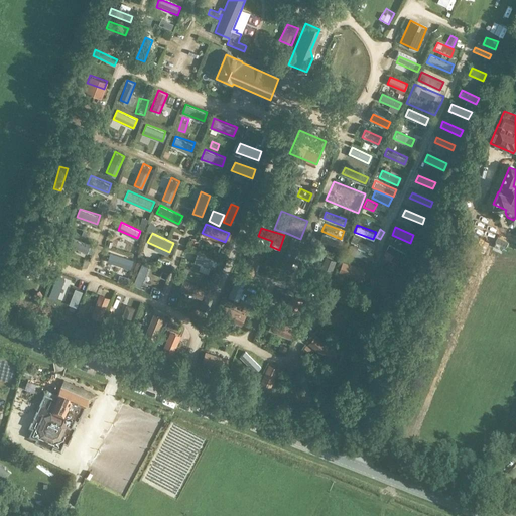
[(300,241),(290,237),(281,261),(291,264),(300,241)]
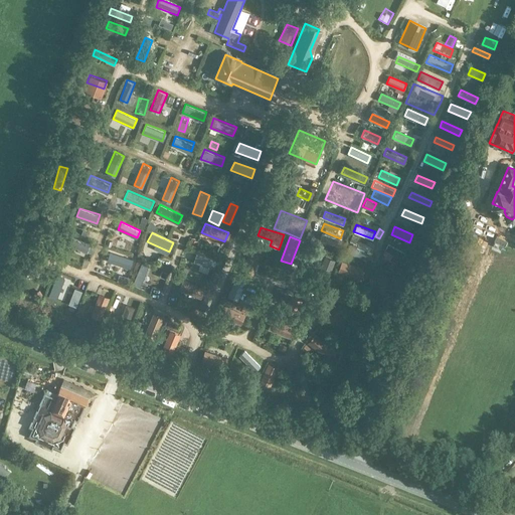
[(67,237),(65,245),(87,250),(90,242),(67,237)]
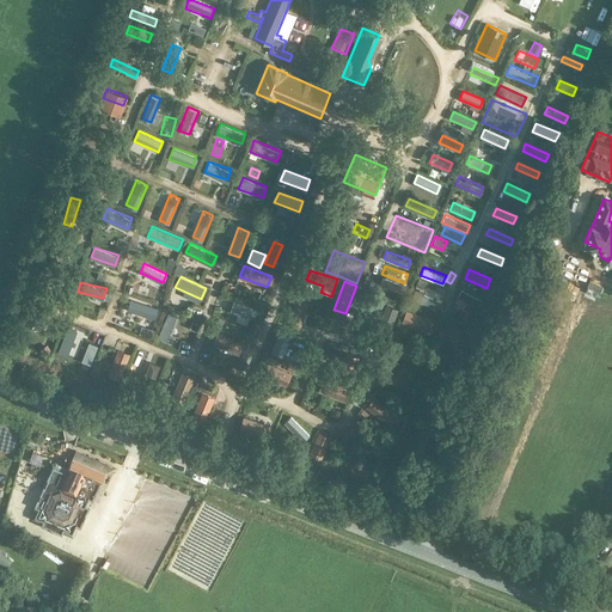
[(438,300),(441,294),(423,286),(420,292),(438,300)]
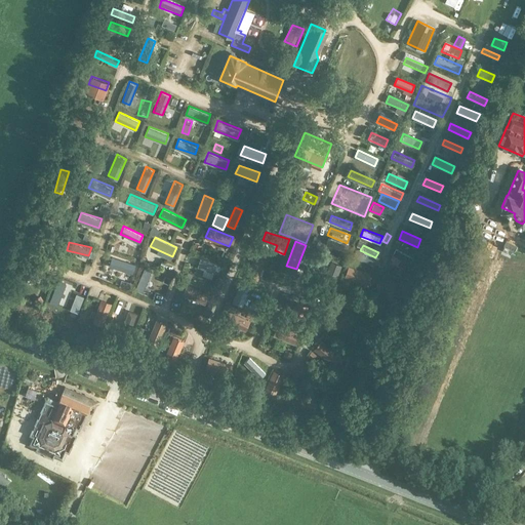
[(413,255),(396,247),(392,255),(410,263),(413,255)]
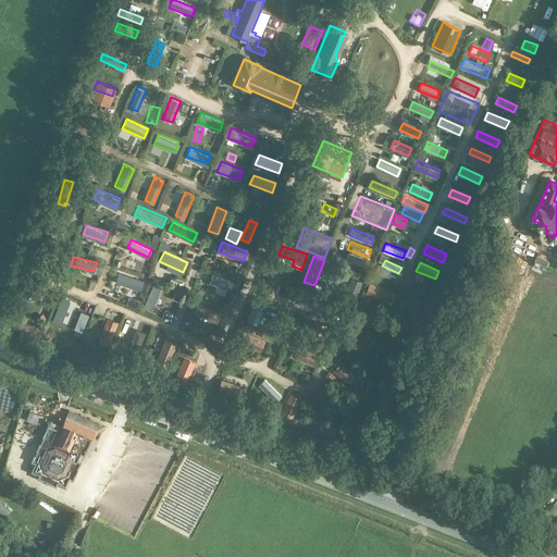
[(119,271),(115,282),(140,288),(144,279),(119,271)]
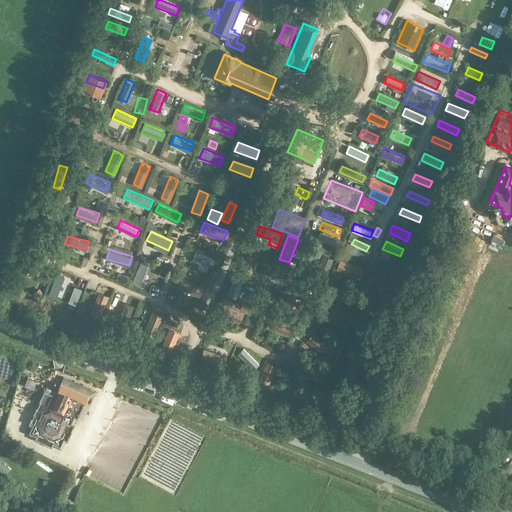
[(194,252),(192,259),(212,266),(215,258),(194,252)]
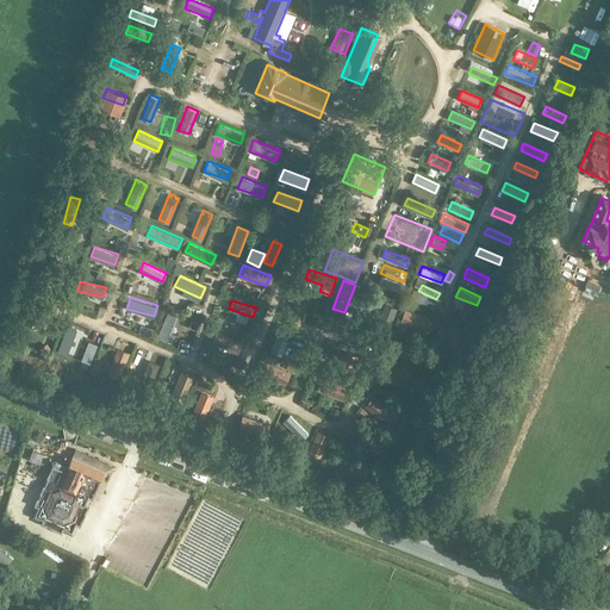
[(385,335),(396,306),(384,302),(373,330),(385,335)]
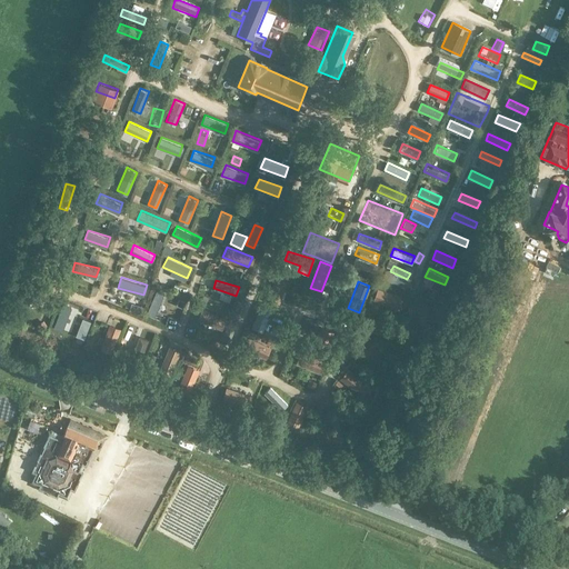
[(146,311),(156,316),(165,293),(156,290),(146,311)]
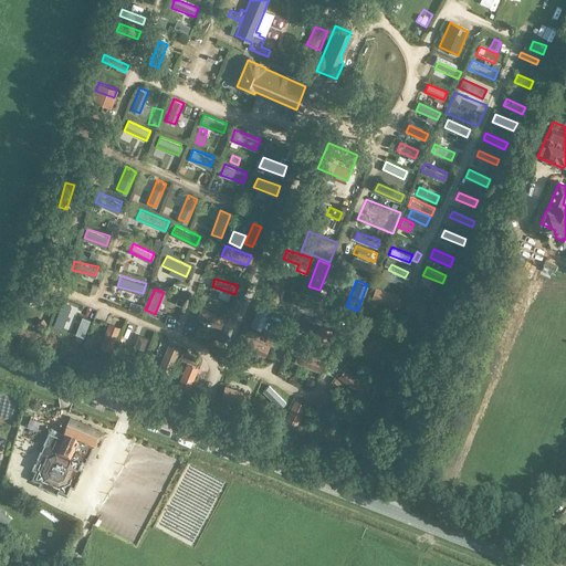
[(400,299),(375,290),(370,300),(396,310),(400,299)]
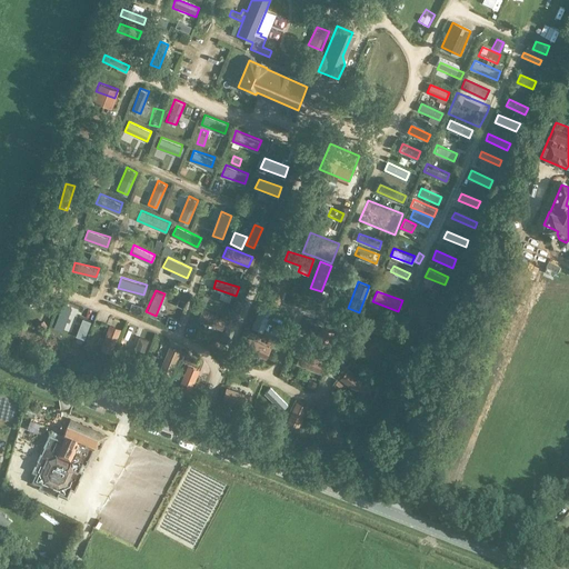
[(428,305),(417,307),(420,333),(431,332),(428,305)]
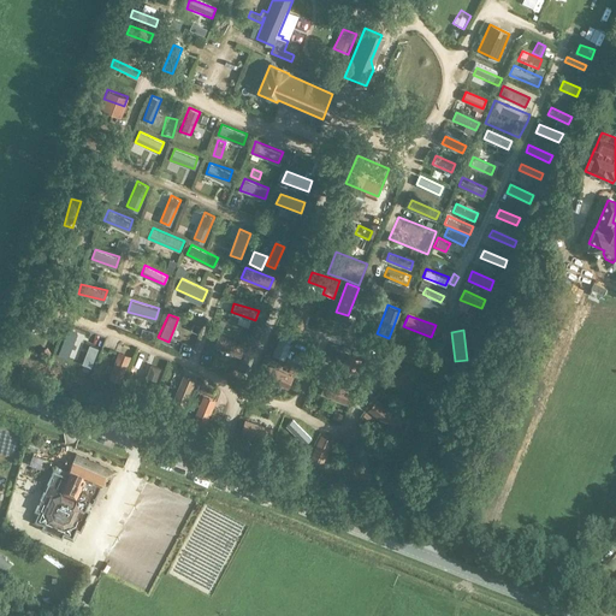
[(218,335),(213,344),(238,355),(243,345),(218,335)]
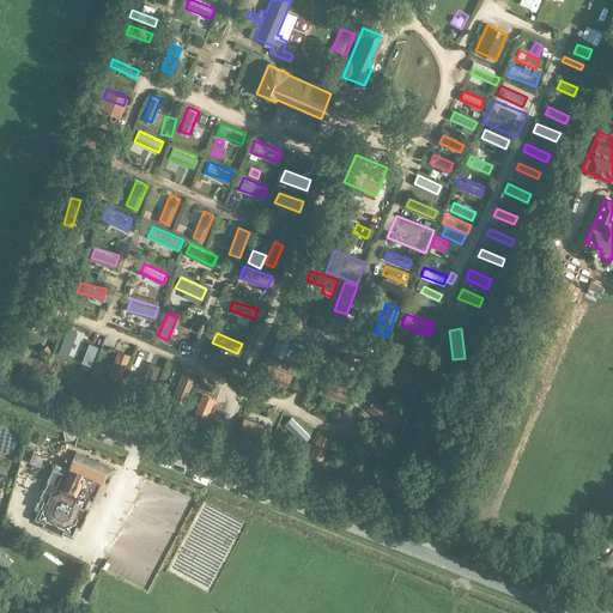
[(280,334),(273,351),(284,356),(291,339),(280,334)]
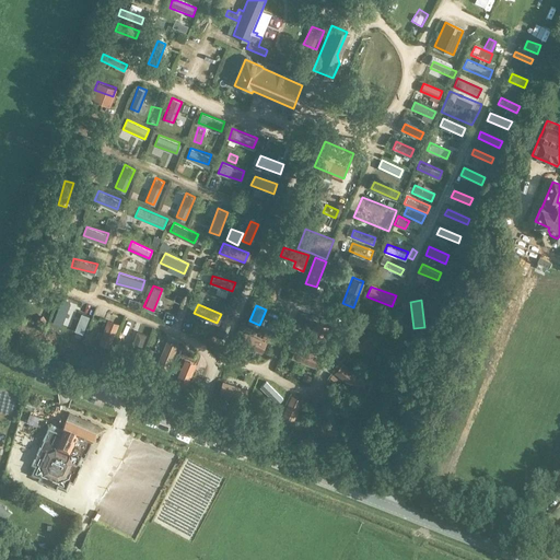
[(82,312),(74,330),(82,334),(90,315),(82,312)]
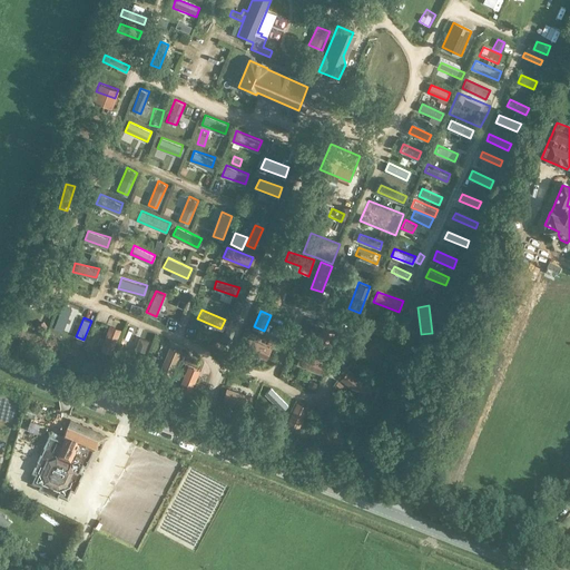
[(109,323),(101,344),(112,349),(120,327),(109,323)]
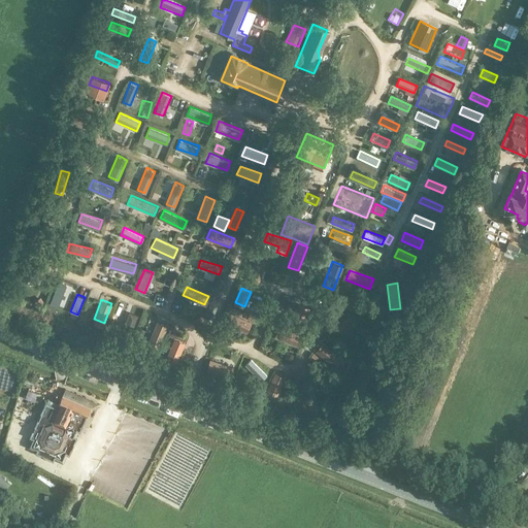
[(127,305),(118,302),(108,329),(118,332),(127,305)]
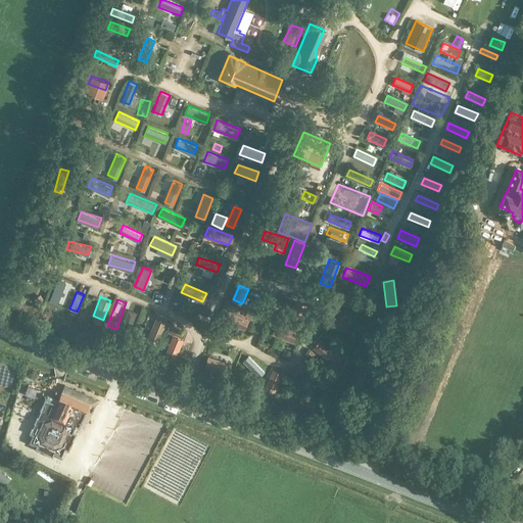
[(293,304),(291,310),(293,311),(288,324),(298,327),(307,306),(296,302),(295,305),(293,304)]
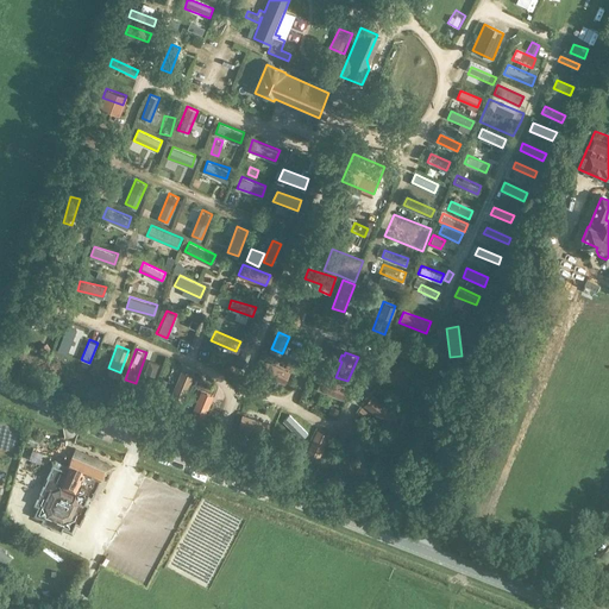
[(289,372),(265,363),(261,374),(284,384),(289,372)]
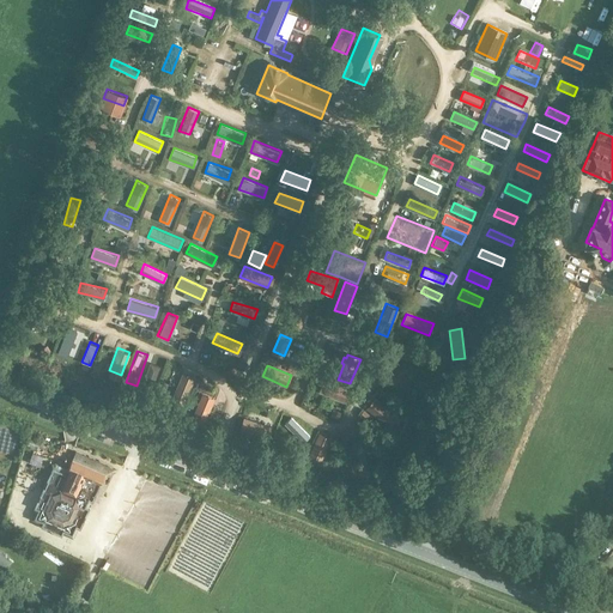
[(168,401),(177,405),(187,380),(177,376),(168,401)]
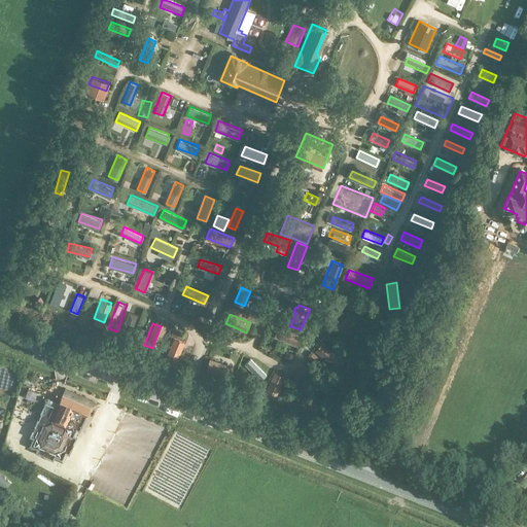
[(279,327),(275,338),(297,346),(302,336),(279,327)]
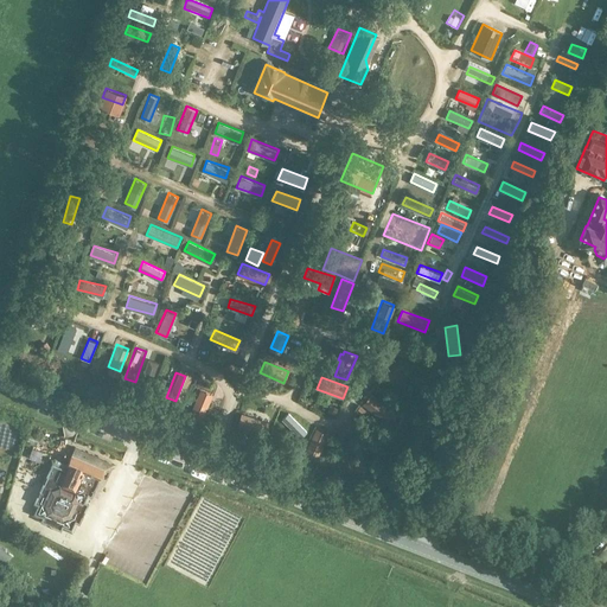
[(198,384),(190,410),(199,414),(209,388),(198,384)]
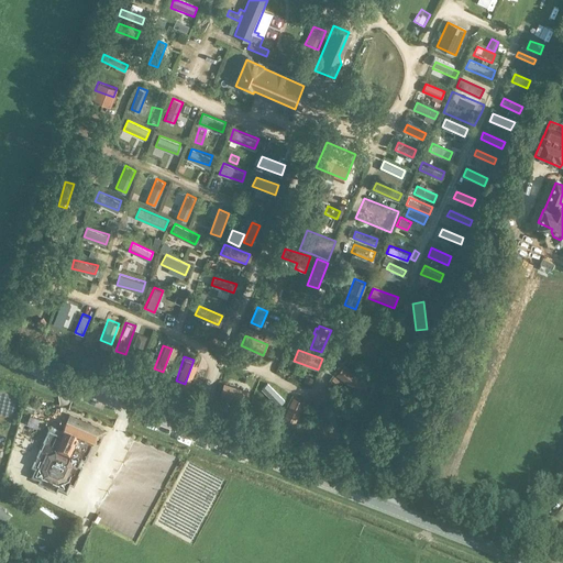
[(365,383),(344,366),(337,375),(359,392),(365,383)]
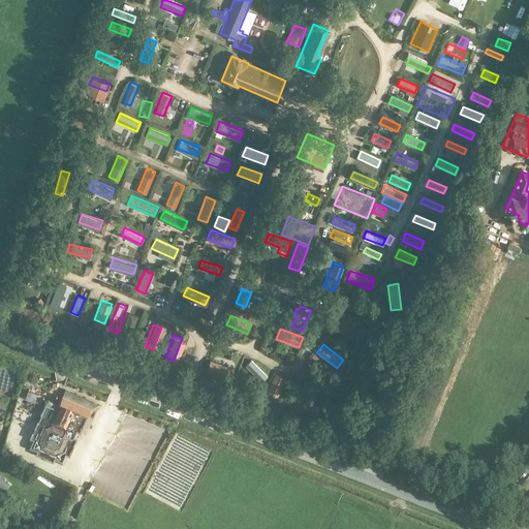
[(243,356),(229,394),(258,405),(273,369),(243,356)]
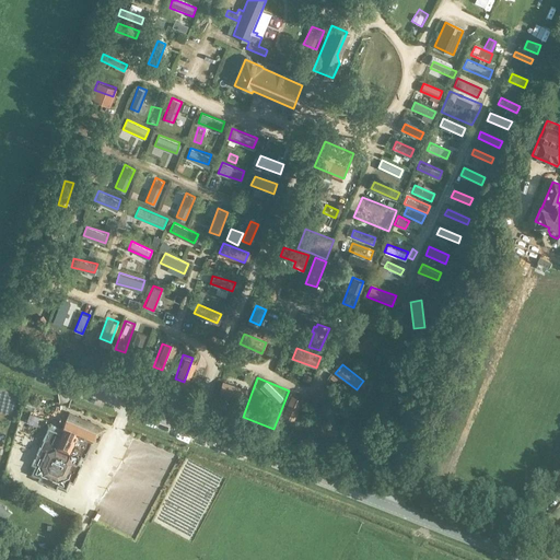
[(247,391),(223,383),(219,394),(244,401),(247,391)]
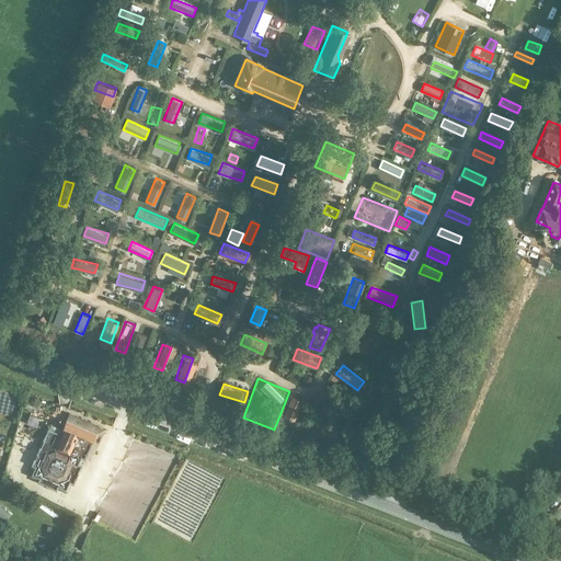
[(293,398),(282,422),(293,426),(304,402),(293,398)]
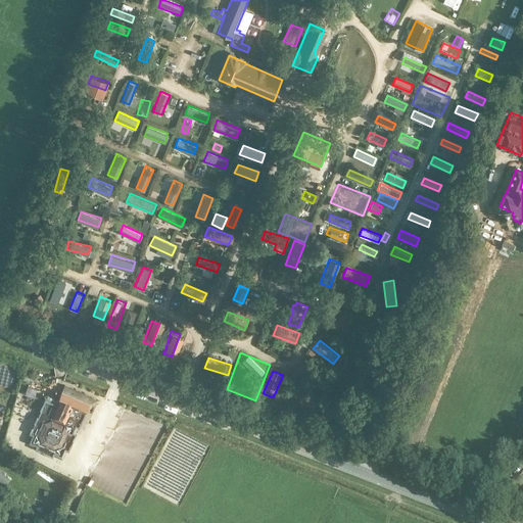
[(34,434),(31,441),(38,445),(36,448),(52,456),(53,453),(61,456),(64,448),(68,449),(76,434),(72,432),(76,425),(79,427),(81,423),(82,419),(79,418),(82,411),(85,413),(89,405),(61,391),(57,400),(59,401),(57,406),(56,405),(45,400),(44,402),(41,410),(44,411),(41,419),(38,417),(31,433),(34,434)]
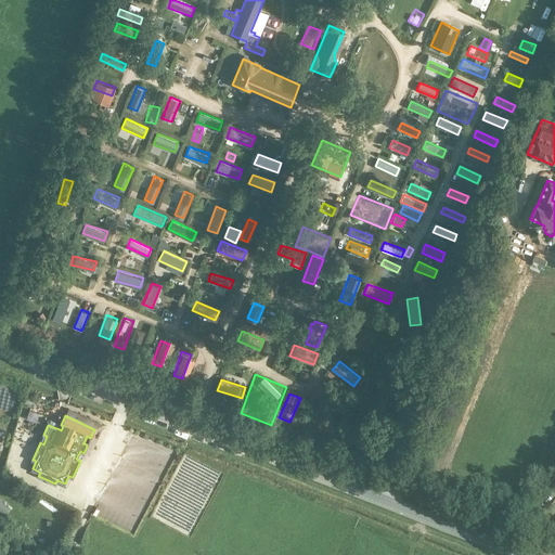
[(336,427),(310,417),(306,428),(332,438),(336,427)]
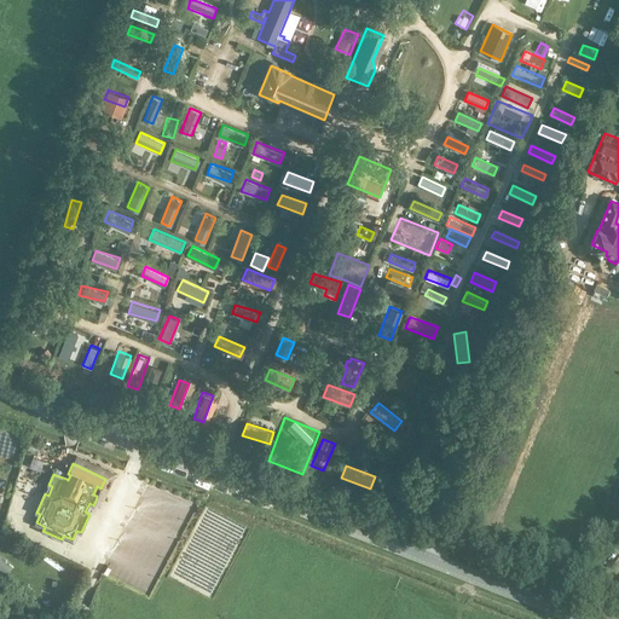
[(70,613),(79,618),(85,605),(76,601),(70,613)]
